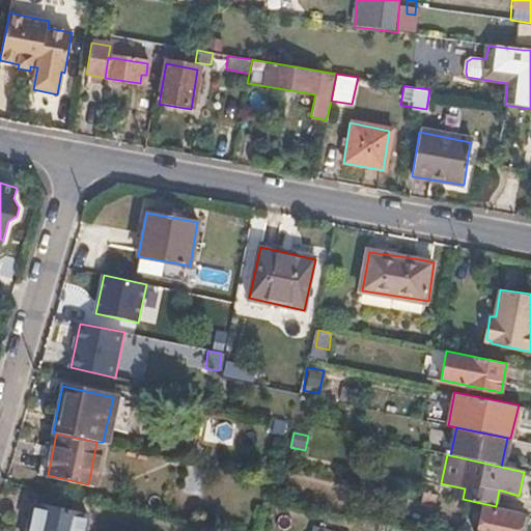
[(83,530),(87,512),(34,502),(27,530),(83,530)]
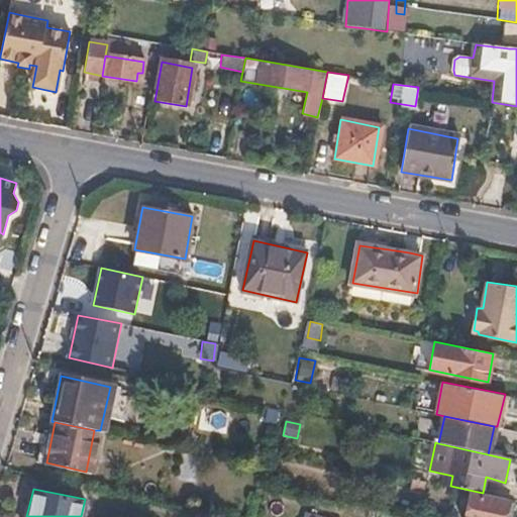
[(504,516),(508,501),(470,494),(463,516),(504,516)]
